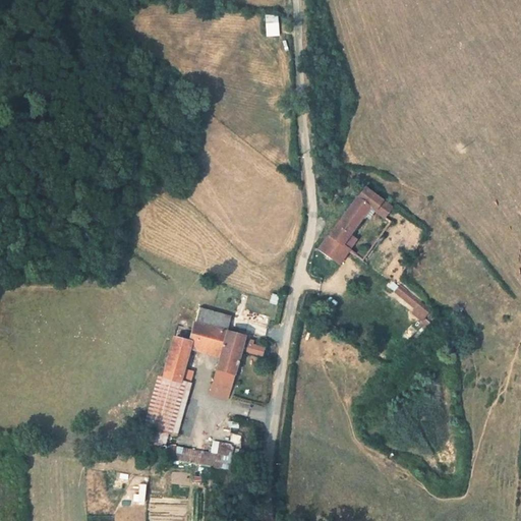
[(266,15),(267,36),(280,36),(279,14),(266,15)]
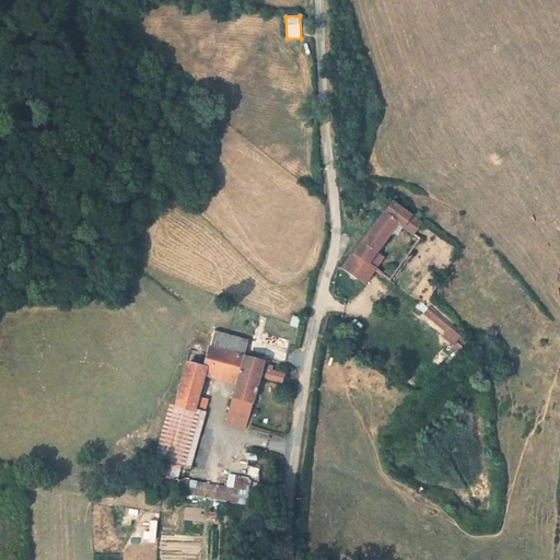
[(399,208),(396,212),(387,207),(339,273),(359,289),(372,271),(363,265),(376,248),(377,246),(392,228),(407,238),(408,237),(416,228),(401,217),(403,214),(403,211),(399,208)]
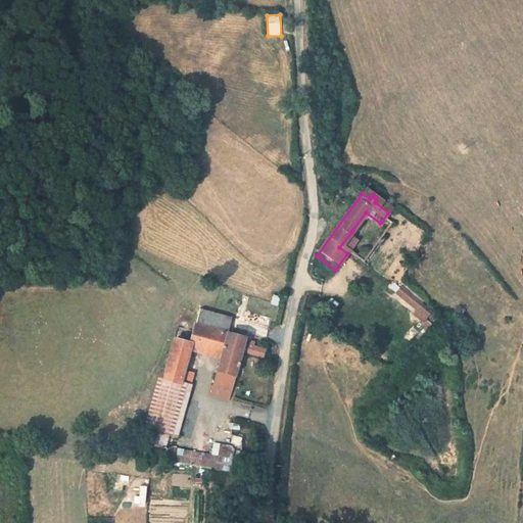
[(339,247),(347,253),(359,238),(351,232),(339,247)]
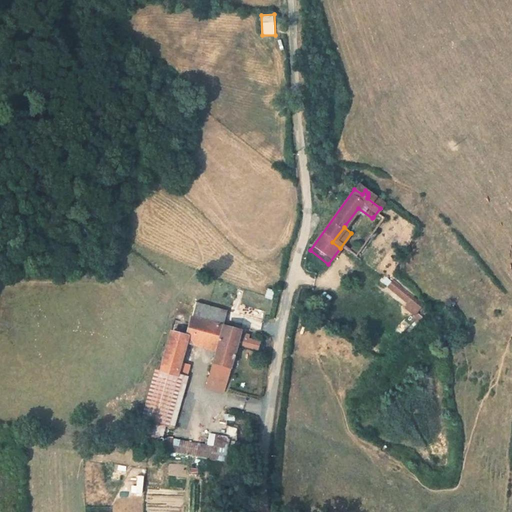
[(397,291),(387,283),(381,291),(390,299),(397,291)]
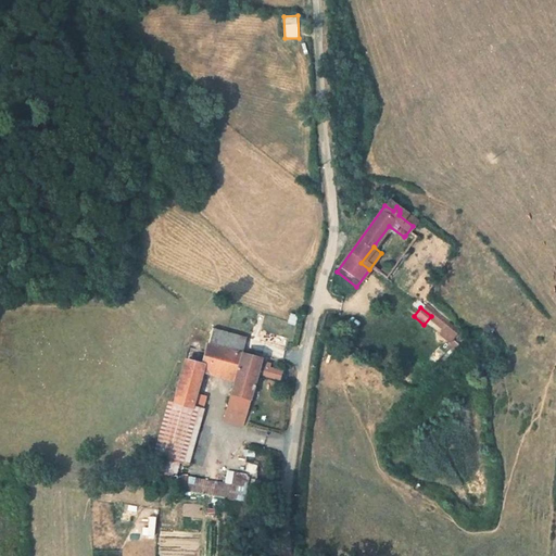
[(239,342),(204,333),(201,349),(237,358),(239,342)]
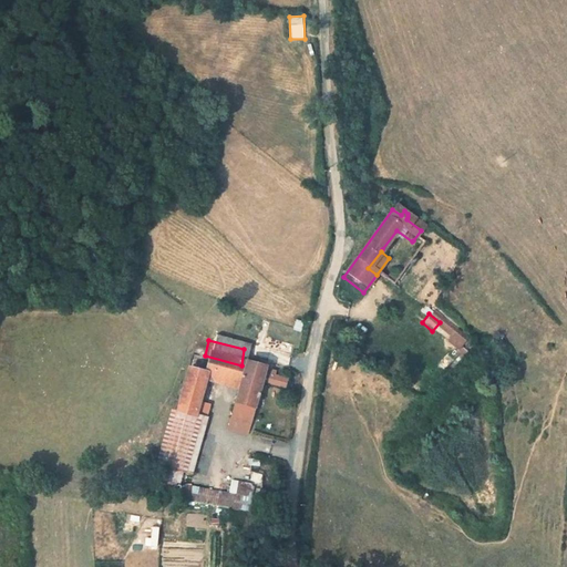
[(205,356),(203,362),(200,371),(199,375),(184,373),(177,399),(194,404),(200,378),(236,387),(229,415),(248,421),(259,370),(241,366),(205,356)]
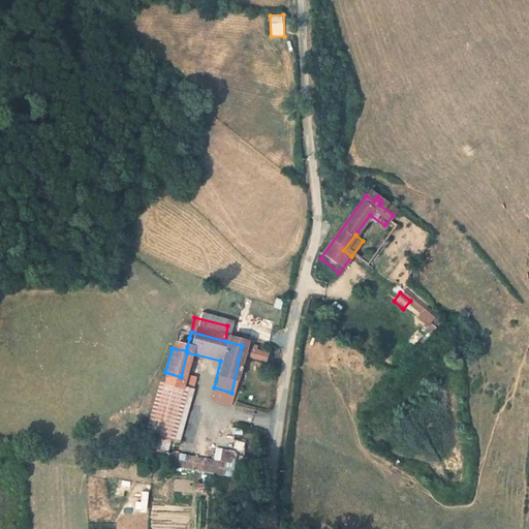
[(257,348),(254,358),(268,362),(271,351),(257,348)]
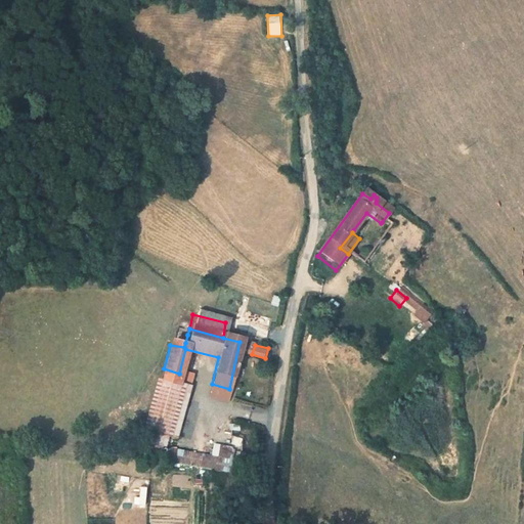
[(160,383),(176,387),(179,374),(164,368),(160,383)]
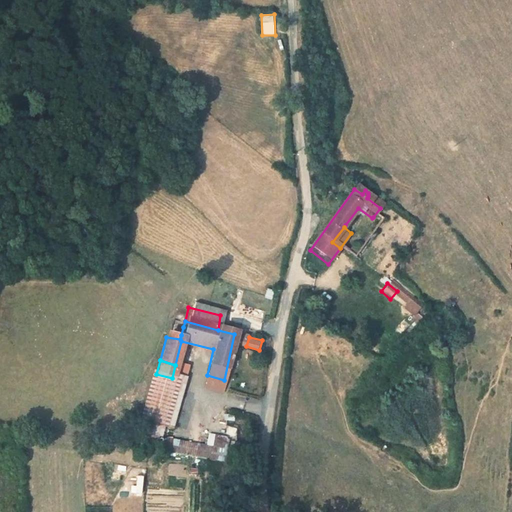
[(179,454),(227,461),(231,436),(210,433),(208,443),(182,439),(179,454)]
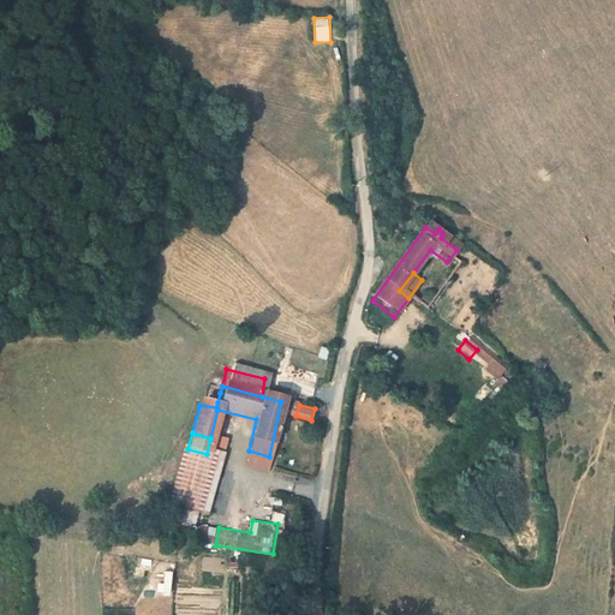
[(185,583),(196,583),(195,560),(183,561),(185,583)]
